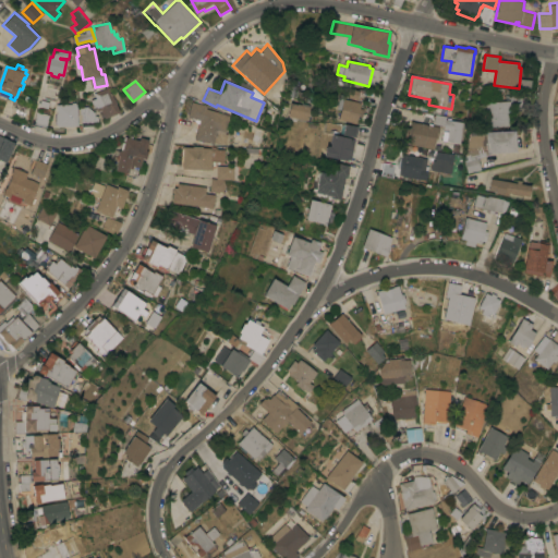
[(119,112),(104,119),(100,109),(94,112),(89,100),(91,100),(88,93),(94,91),(94,93),(109,86),(119,112)]
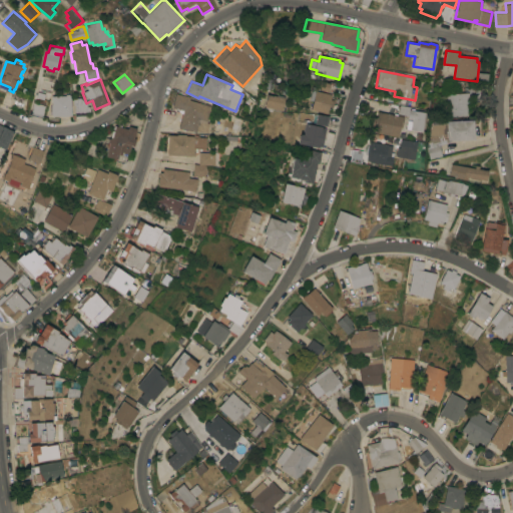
[(330,83),(328,92),(317,89),(317,90),(332,94),(331,99),(334,100),(332,109),(329,108),(327,113),(311,109),(313,99),(309,98),(312,86),(316,87),(318,80),(330,83)]
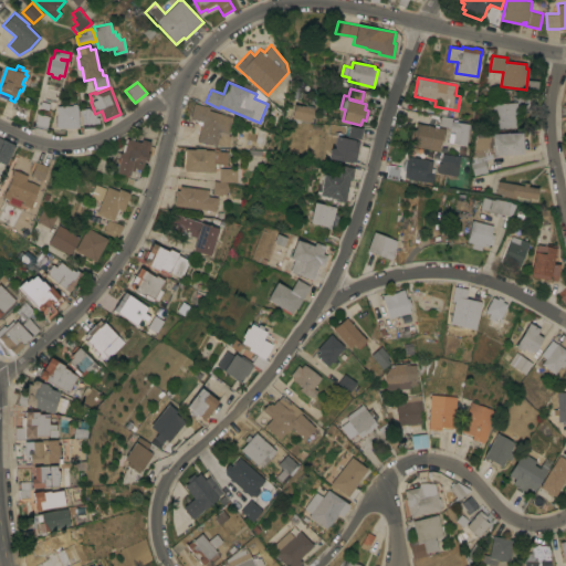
[(514,102),(514,96),(525,96),(525,97),(528,96),(528,98),(532,98),(532,102),(530,102),(531,111),(517,112),(519,122),(515,122),(515,127),(493,128),(492,103),(514,102)]
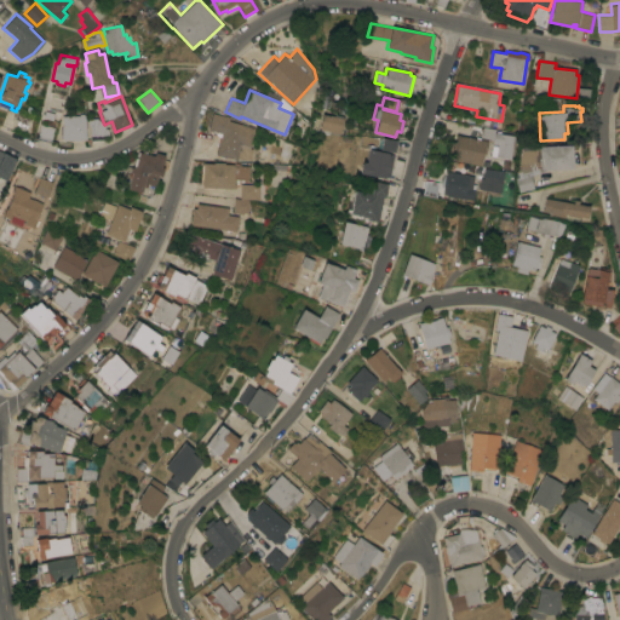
[(222,133),(208,130),(213,113),(230,118),(229,120),(258,128),(257,133),(250,132),(247,144),(254,145),(250,160),(239,156),(237,160),(217,154),(222,133)]
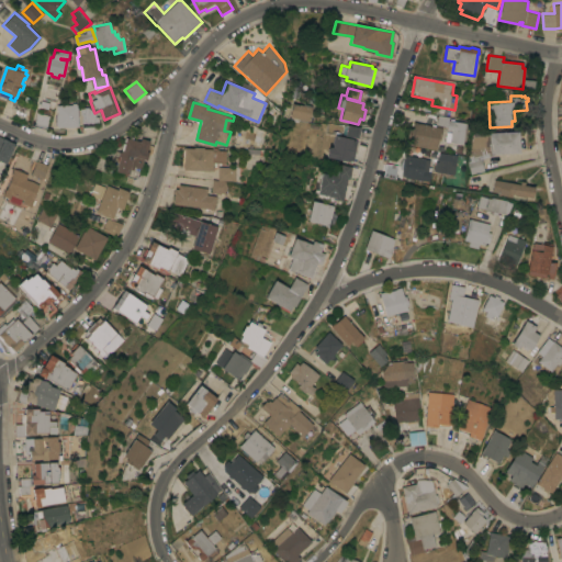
[(57,127),(57,122),(55,122),(55,114),(56,114),(56,105),(71,104),(71,103),(77,103),(78,126),(57,127)]
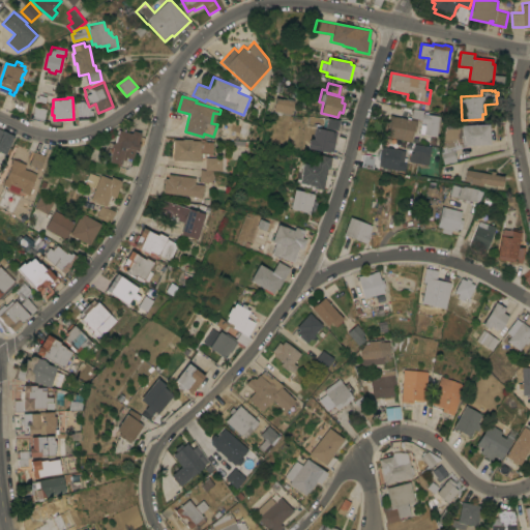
[(273,111),(275,97),(286,99),(287,97),(295,99),(292,114),(273,111)]
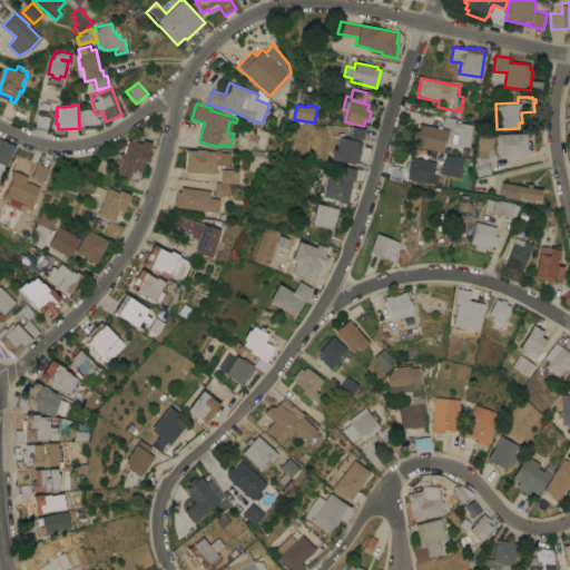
[(90,108),(90,110),(91,110),(91,111),(92,111),(92,115),(96,115),(96,118),(99,118),(99,124),(96,124),(96,128),(82,128),(82,116),(81,116),(81,109),(90,108)]
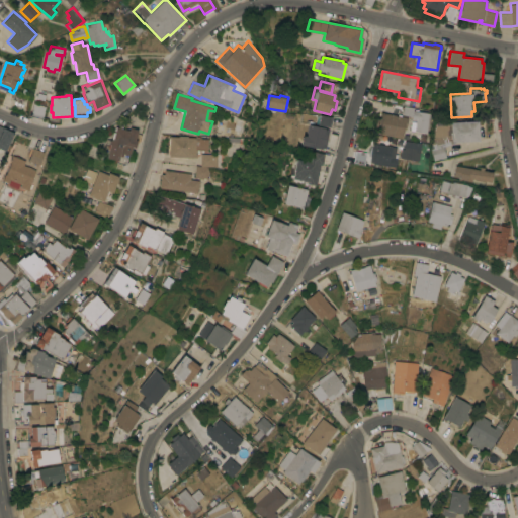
[(42,119),(30,115),(33,103),(47,106),(42,119)]
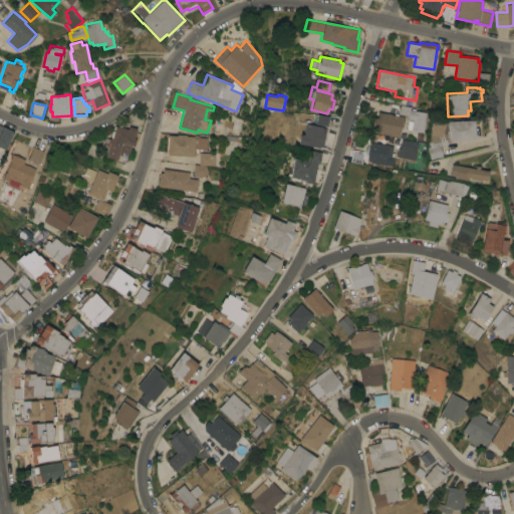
[(411,106),(410,109),(427,112),(424,132),(411,130),(413,119),(408,118),(409,115),(399,113),(401,104),(411,106)]
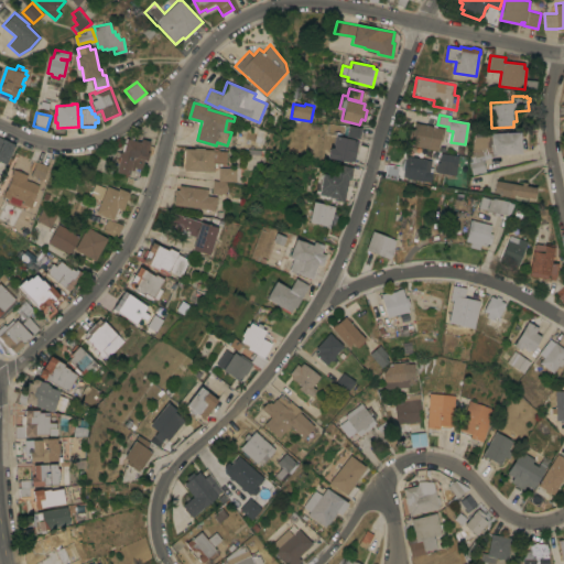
[(444,128),(442,140),(440,140),(438,150),(411,145),(412,140),(408,139),(410,128),(414,128),(415,122),(444,128)]
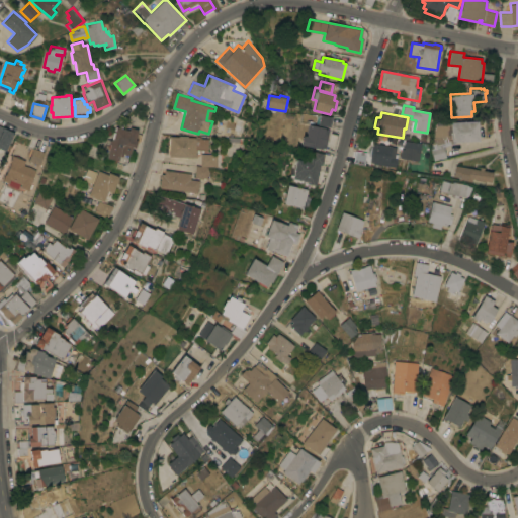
[(331,117),(318,114),(316,124),(329,127),(331,117)]
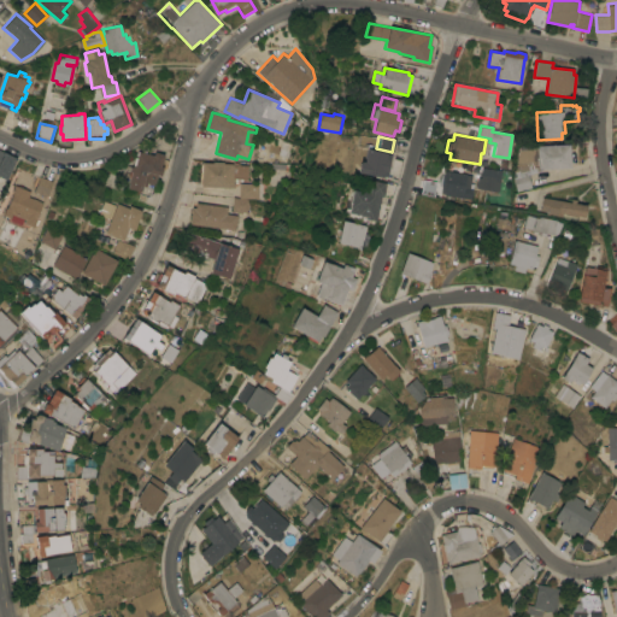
[(569,145),(570,168),(540,169),(540,171),(528,175),(532,187),(517,192),(512,176),(515,176),(512,171),(515,170),(519,146),(569,145)]
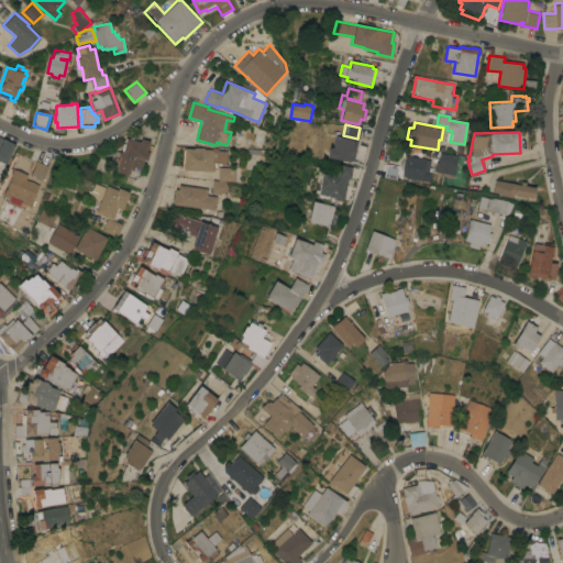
[(354,139),(353,141),(357,141),(354,156),(353,156),(352,161),(350,161),(349,162),(327,157),(329,146),(332,147),(334,135),(354,139)]
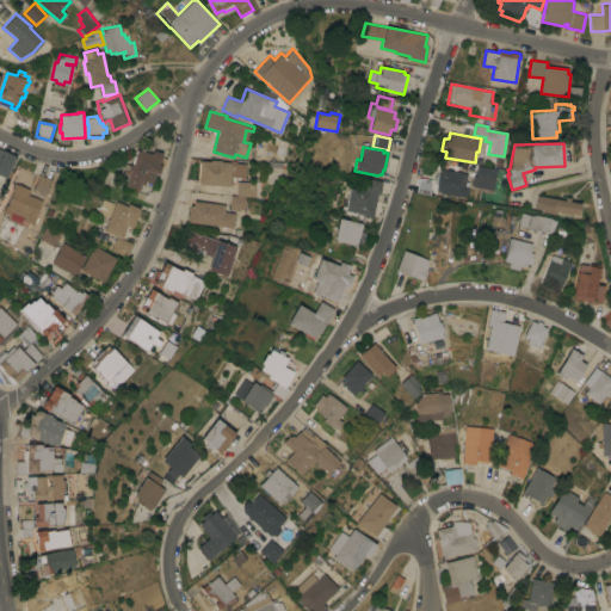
[(5,178),(0,176),(0,149),(16,156),(5,178)]
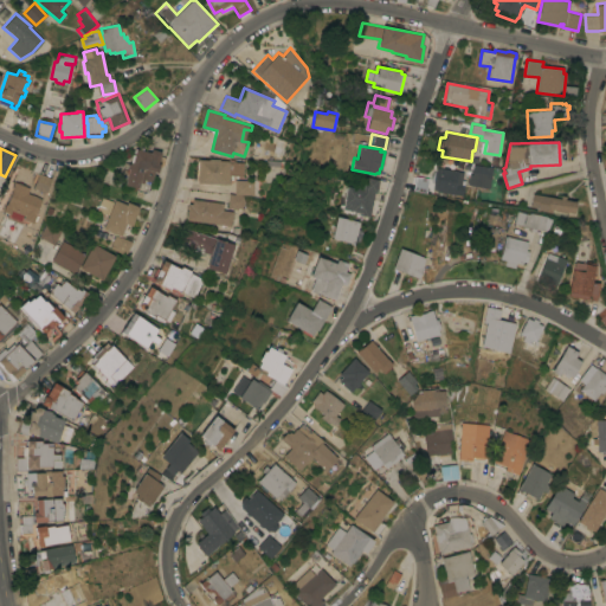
[(136,148),(152,153),(152,149),(162,152),(159,163),(161,163),(159,172),(155,172),(153,181),(144,179),(143,182),(140,181),(139,188),(124,184),(128,173),(126,173),(129,163),(133,162),(136,148)]
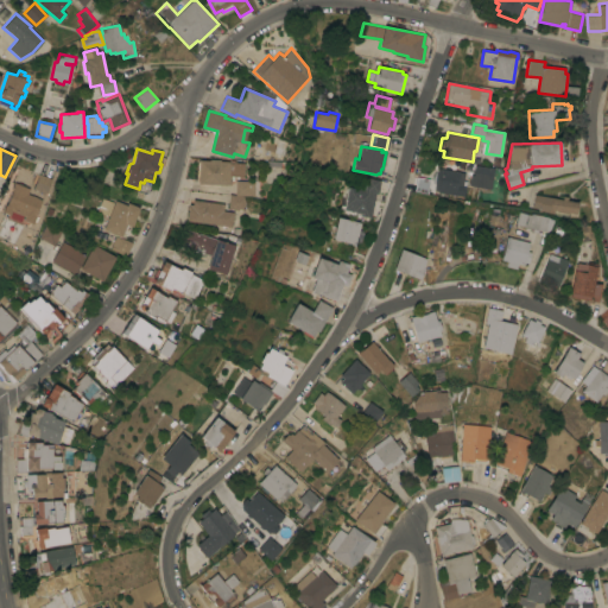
[(198,183),(200,160),(210,160),(210,159),(221,159),(221,160),(229,162),(245,163),(245,176),(232,176),(232,184),(198,183)]
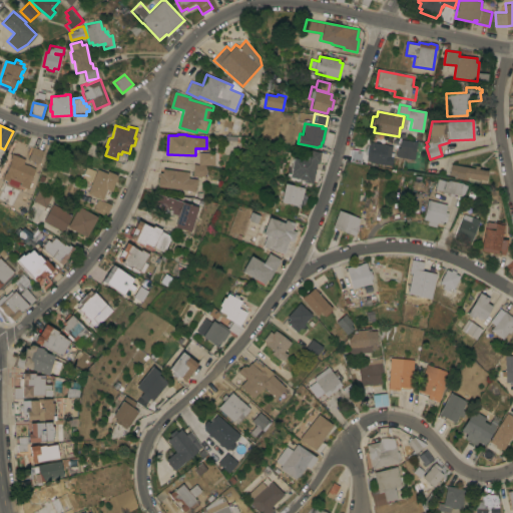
[(417,141),(415,159),(396,156),(397,146),(400,147),(401,138),(417,141)]
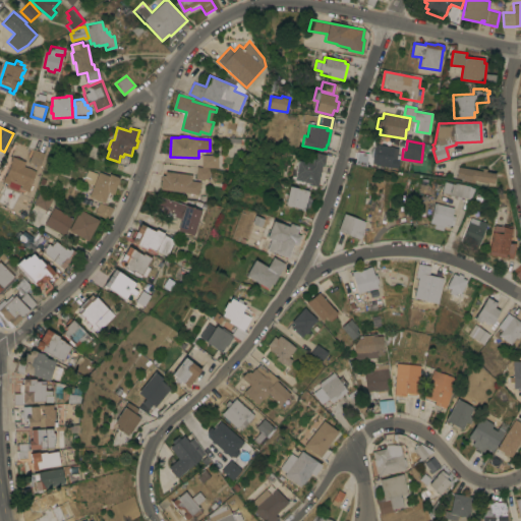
[(399,148),(397,159),(400,159),(398,168),(374,164),(371,163),(375,143),(399,148)]
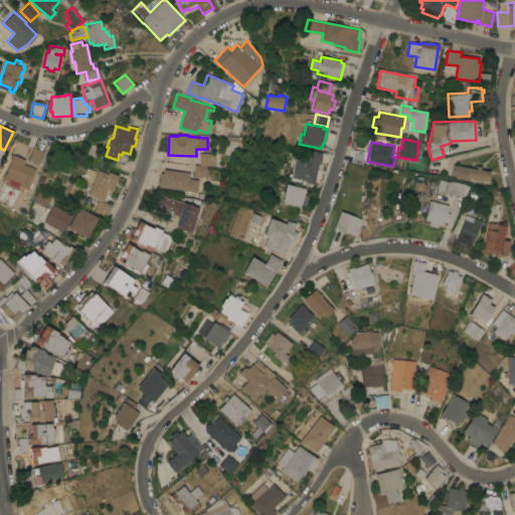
[(43,151),(39,164),(28,160),(32,147),(43,151)]
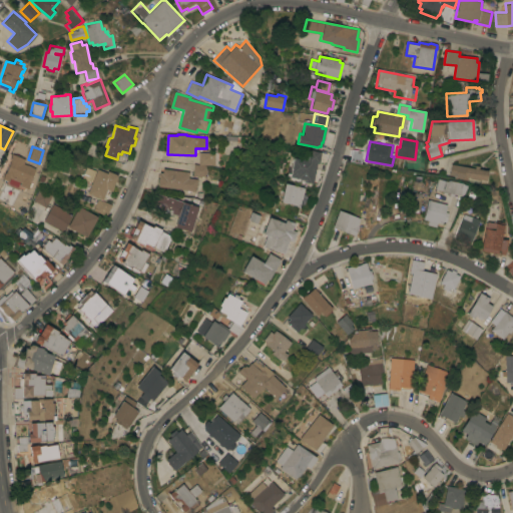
[(320,163),(317,163),(313,183),(304,181),(304,179),(291,177),(294,157),(296,158),(297,155),(304,156),(305,149),(322,152),(320,163)]
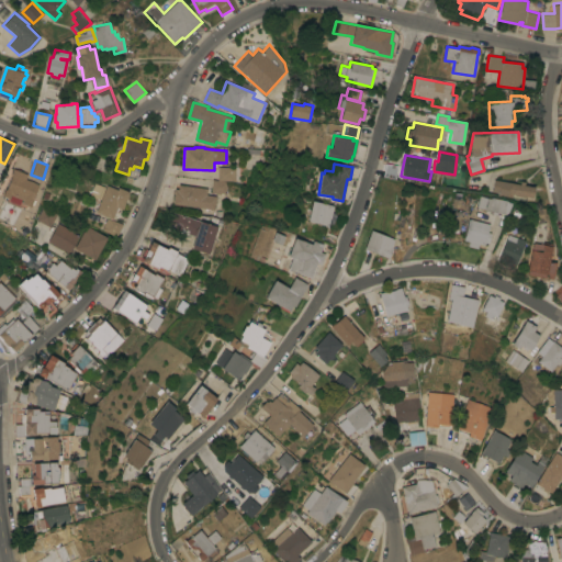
[(237,167),(236,181),(217,180),(218,166),(237,167)]
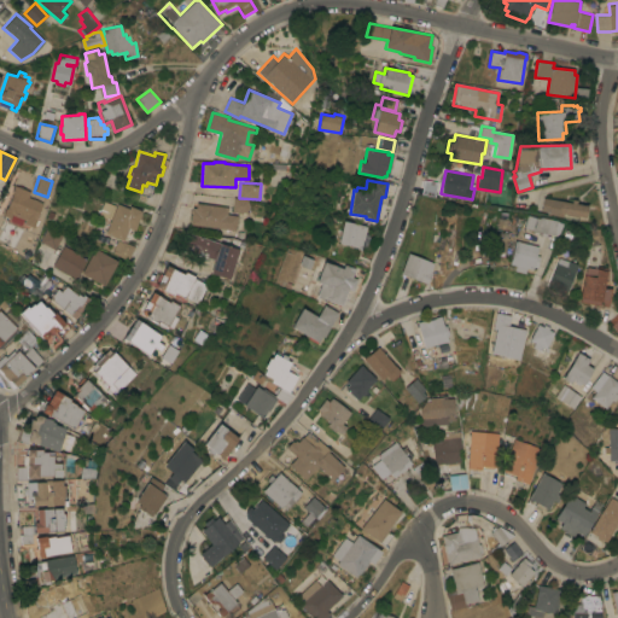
[(6,208),(7,208),(13,193),(12,192),(15,186),(30,192),(28,197),(42,203),(36,219),(38,219),(34,227),(22,223),(24,220),(11,215),(10,219),(3,216),(6,208)]
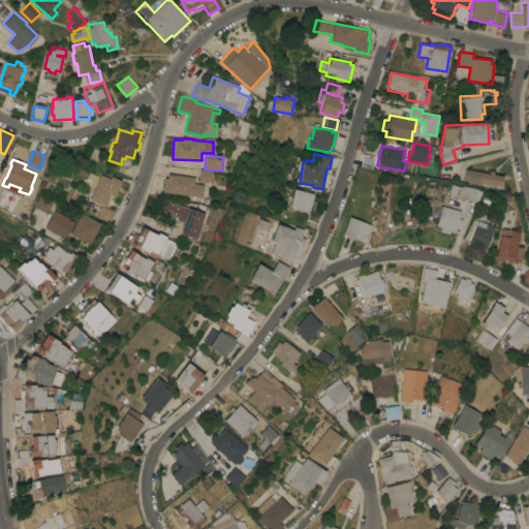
[(489,174),(490,170),(493,172),(493,174),(502,176),(501,186),(481,183),(481,186),(468,183),(469,181),(463,180),(465,168),(489,174)]
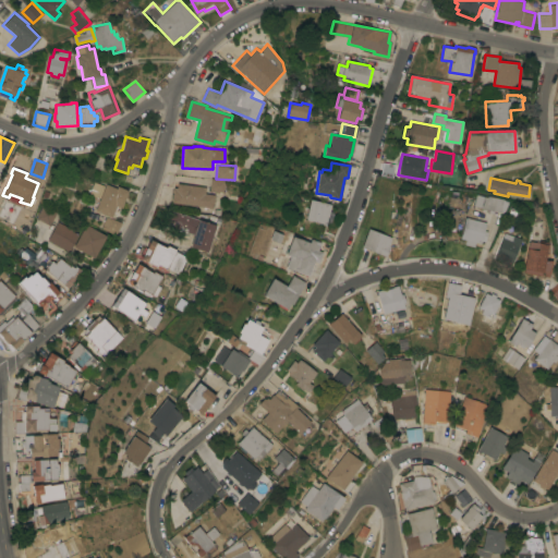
[(226,180),(225,193),(219,192),(219,193),(216,193),(216,192),(209,191),(210,179),(226,180)]
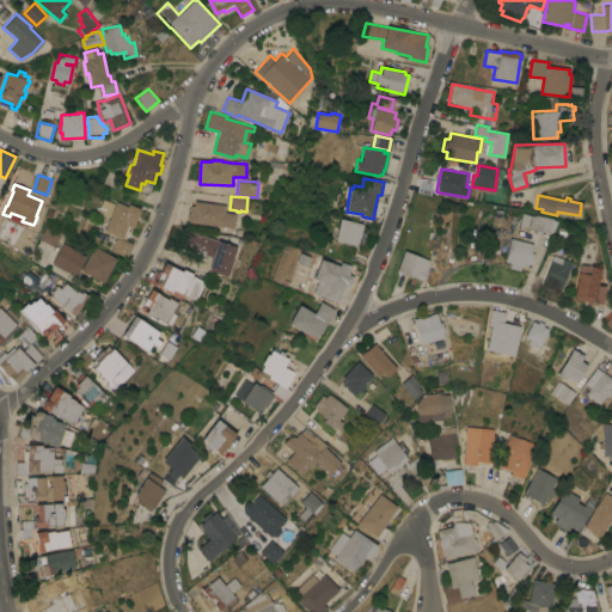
[(109,218),(98,213),(103,199),(115,203),(109,218)]
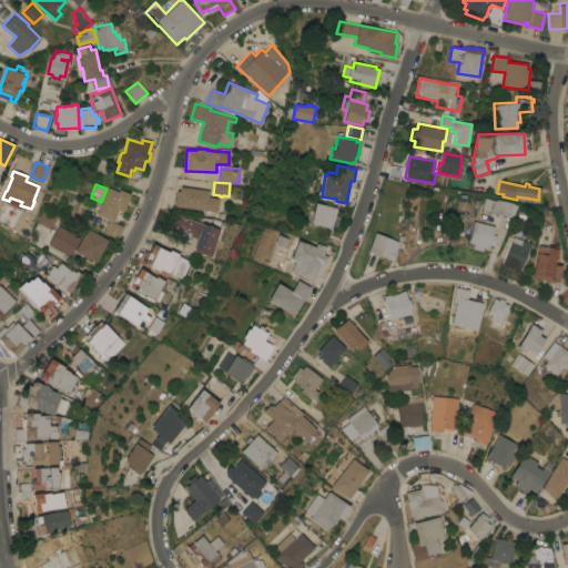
[(175,206),(178,191),(180,191),(181,186),(211,190),(210,196),(220,198),(217,212),(175,206)]
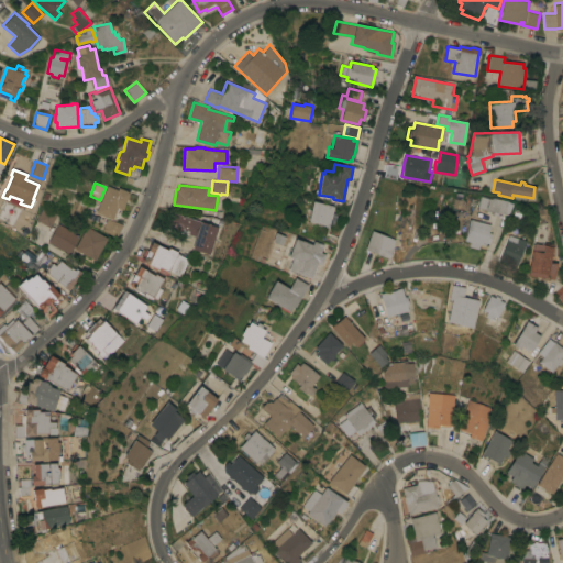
[(108,187),(118,191),(119,188),(128,192),(121,208),(117,206),(111,218),(97,211),(108,187)]
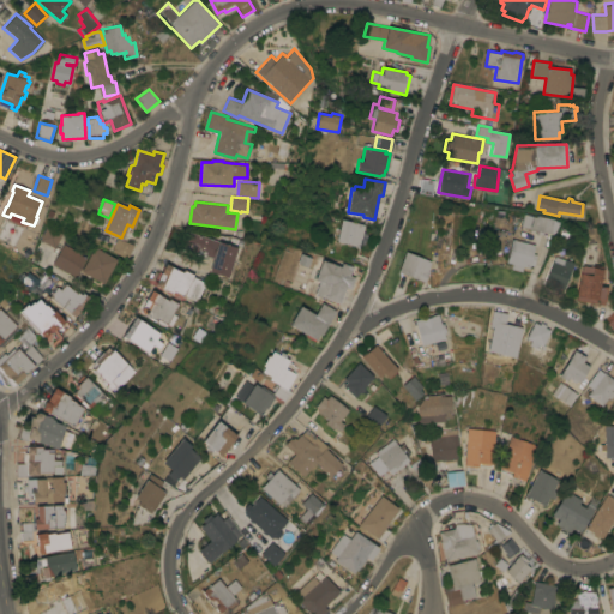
[(543,232),(542,235),(537,234),(539,230),(521,226),(524,214),(537,217),(539,215),(554,220),(554,221),(559,222),(554,235),(543,232)]
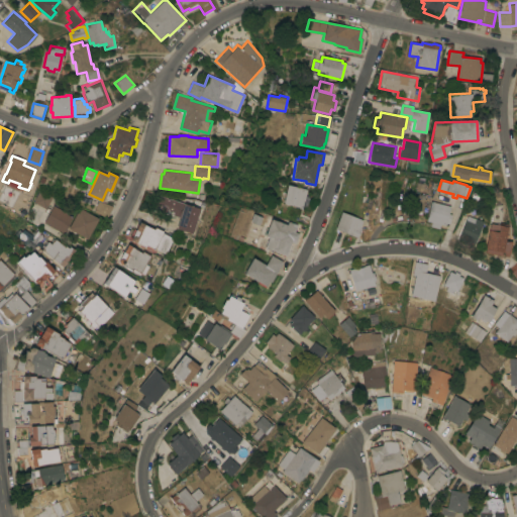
[(0,202),(11,206),(17,191),(2,185),(0,190),(0,202)]
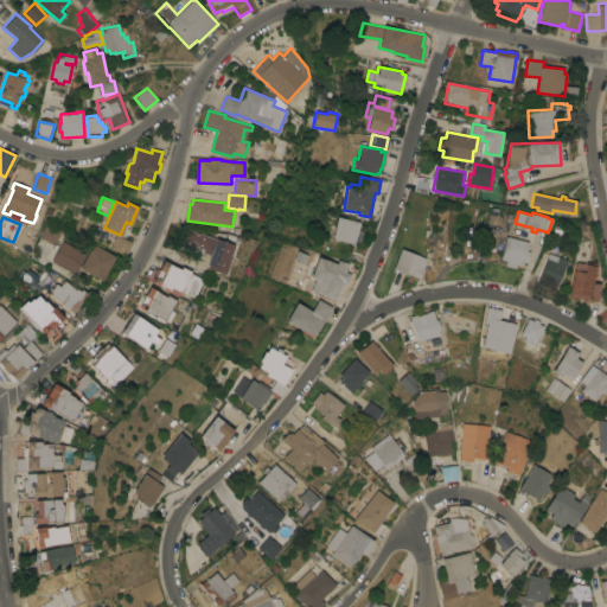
[(362,222),(356,244),(332,238),(338,217),(362,222)]
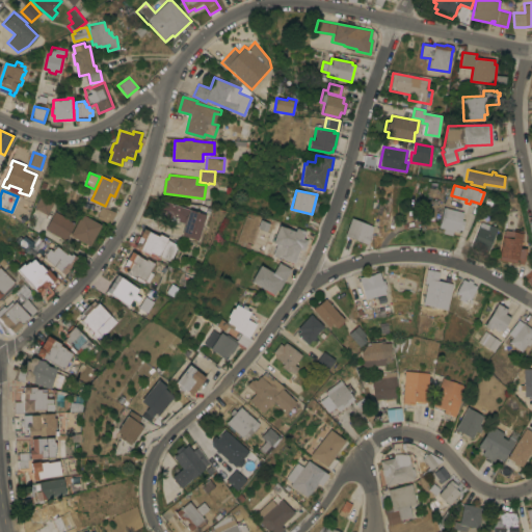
[(47,215),(34,208),(41,194),(54,202),(47,215)]
